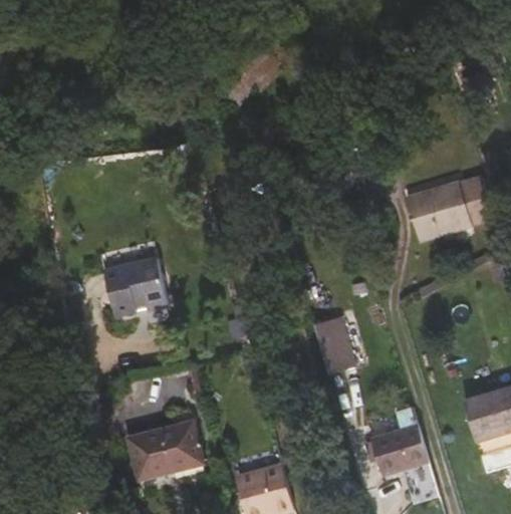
[(277,62),(260,45),(218,90),(235,106),(277,62)]
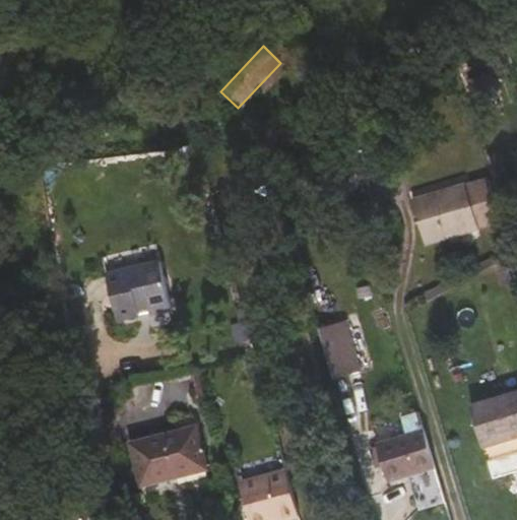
[(466,84),(481,80),(478,66),(463,71),(466,84)]
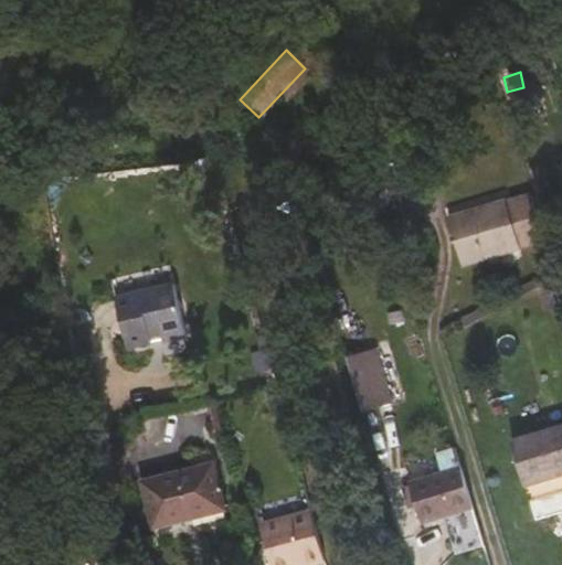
[(511,109),(540,102),(536,84),(523,87),(507,92),(511,109)]
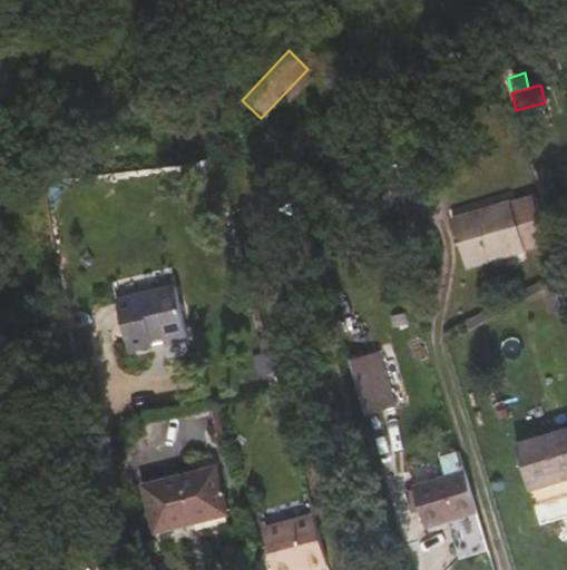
[(290,131),(277,136),(295,185),(312,179),(296,129),(290,131)]
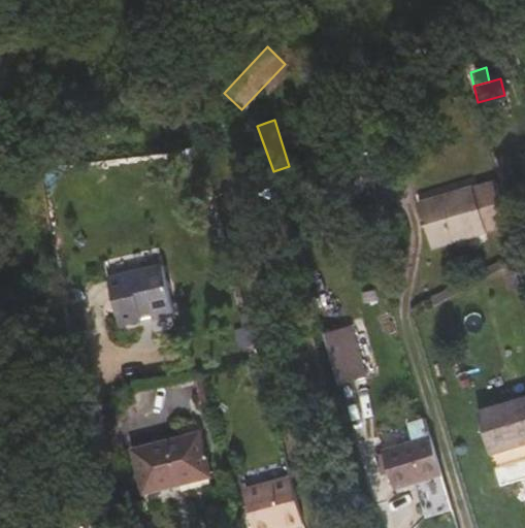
[(494,179),(415,202),(429,249),(507,226),(494,179)]
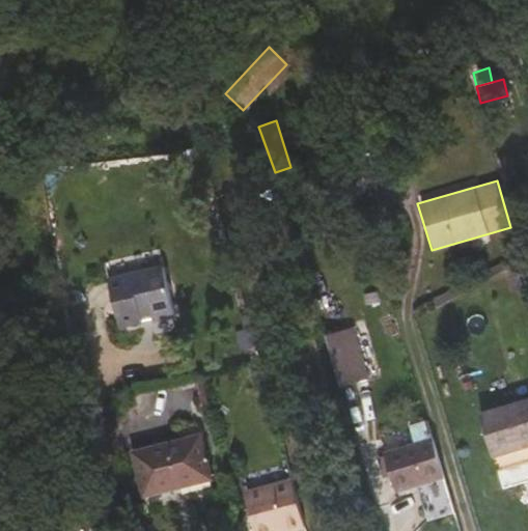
[(276,238),(269,214),(268,214),(276,238)]
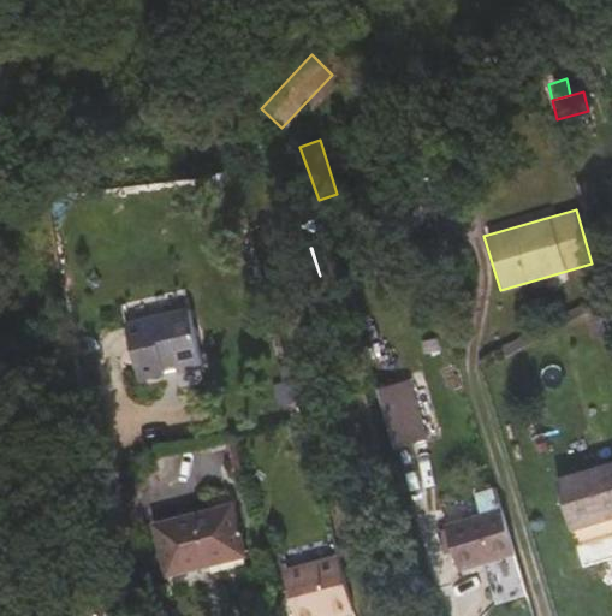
[(136,383),(164,375),(162,369),(173,367),(174,374),(201,368),(188,309),(123,324),(136,383)]
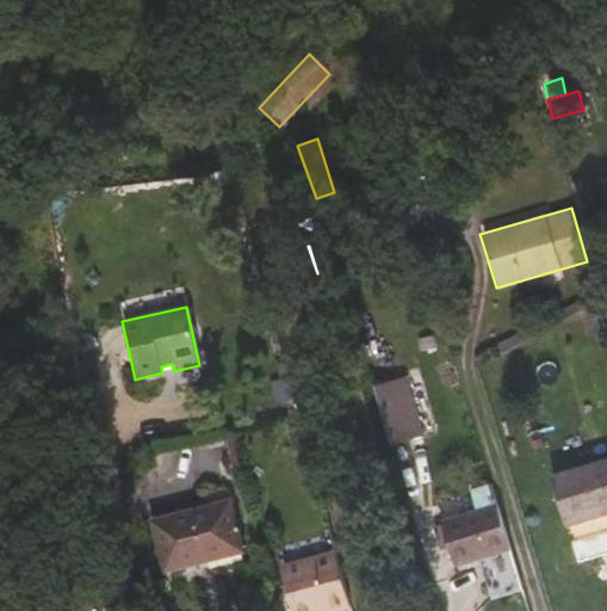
[(588,335),(602,332),(596,312),(582,315),(588,335)]
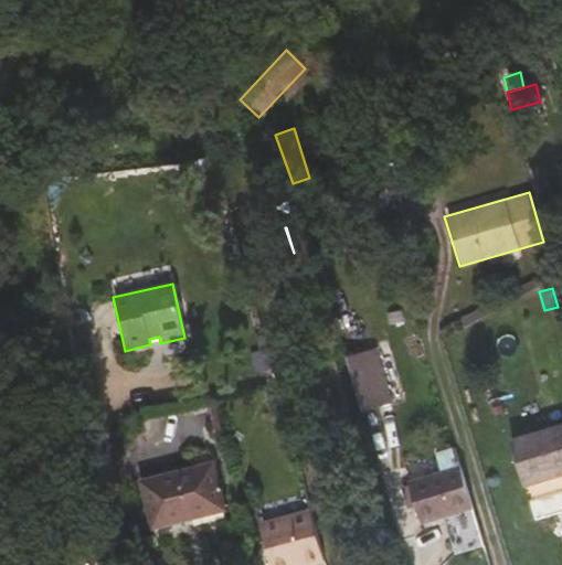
[(342,359),(358,412),(388,403),(373,350),(342,359)]
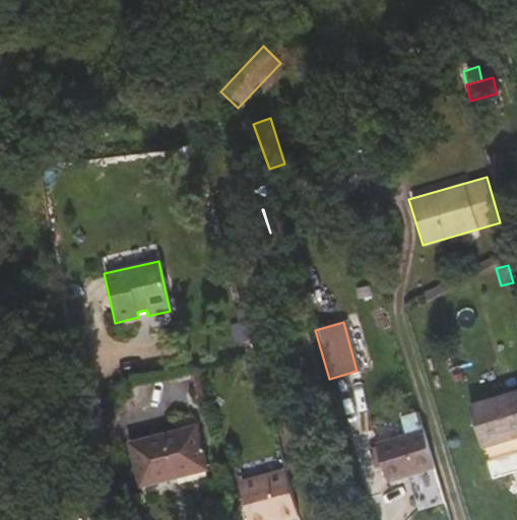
[(338,409),(347,407),(341,383),(331,387),(338,409)]
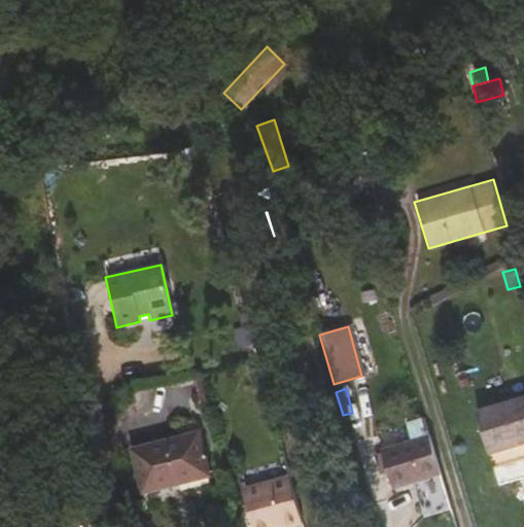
[(487,455),(523,443),(523,396),(474,412),(487,455)]
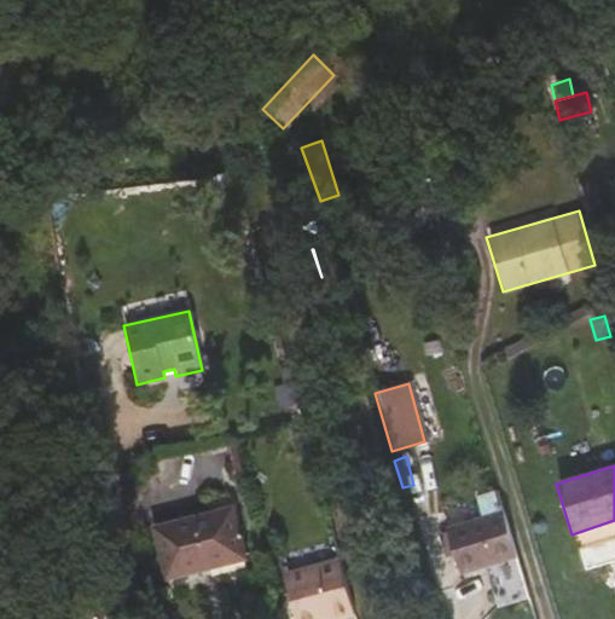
[(475,497),(481,518),(500,512),(494,490),(475,497)]
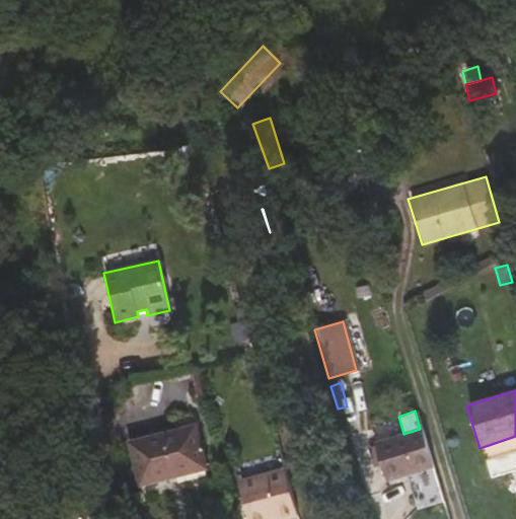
[(138,486),(205,469),(194,427),(128,443),(138,486)]
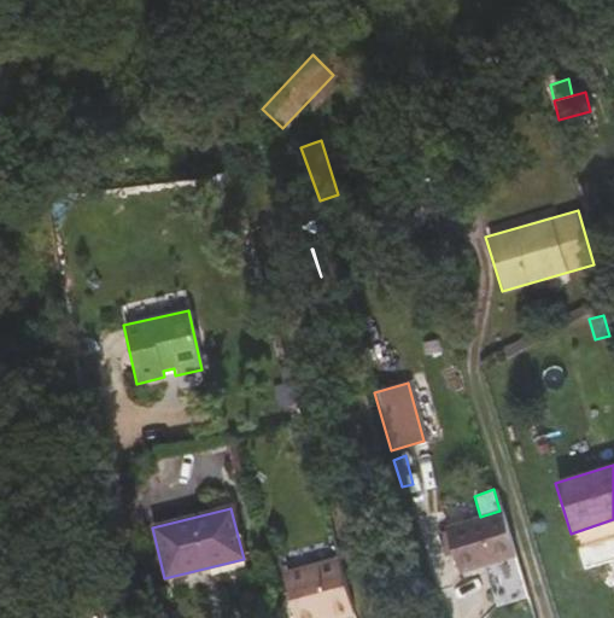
[(458,575),(481,567),(490,565),(487,559),(512,552),(500,511),(480,517),(467,522),(444,528),(445,531),(452,555),(458,575)]
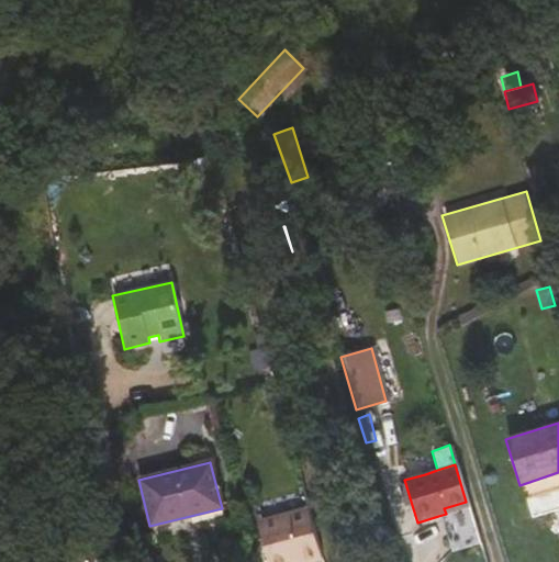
[(403,507),(412,505),(405,483),(397,485),(403,507)]
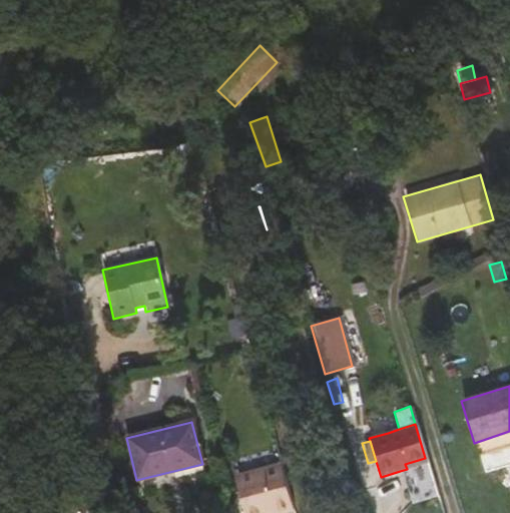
[(405,464),(407,469),(427,464),(425,458),(405,464)]
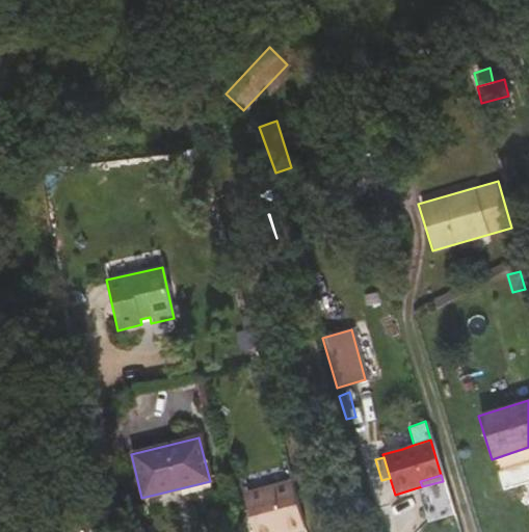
[(291,482),(242,495),(253,531),(302,531),(305,531),(291,482)]
